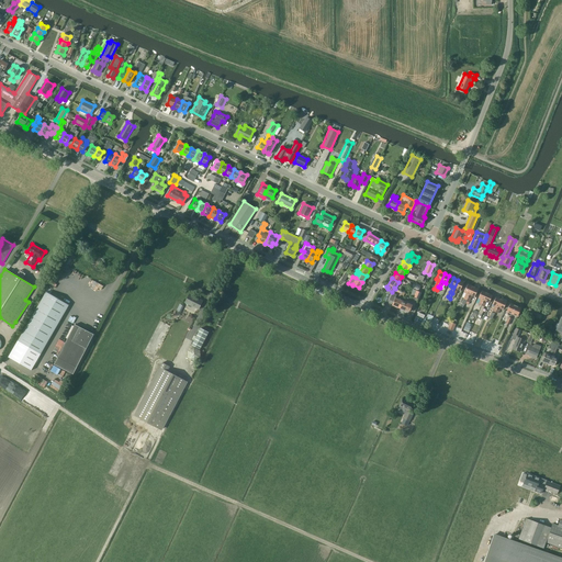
[(460,290),(463,282),(458,280),(452,293),(456,294),(458,289),(460,290)]
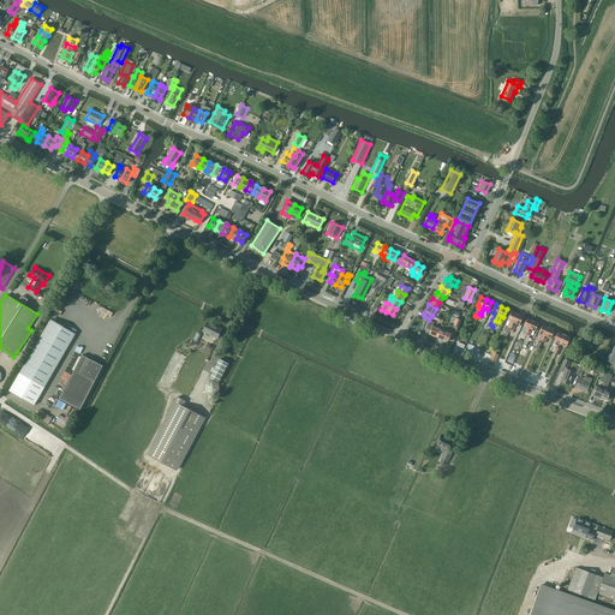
[(508,334),(518,314),(512,311),(508,320),(511,321),(505,333),(508,335),(508,334)]
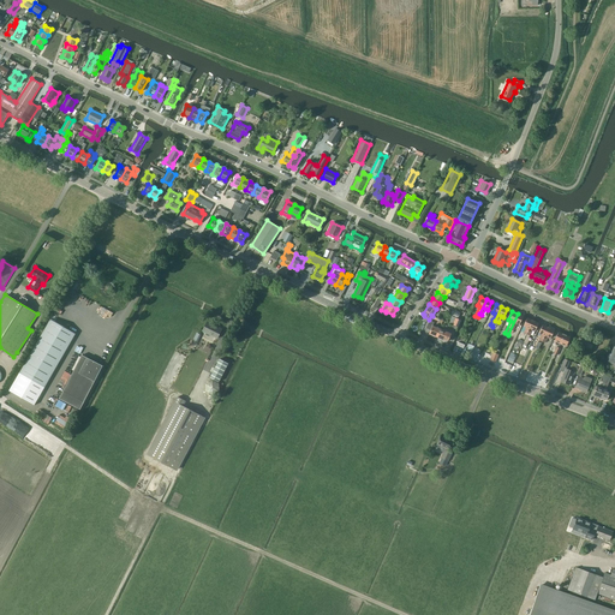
[(519,324),(523,316),(518,314),(508,334),(511,335),(517,323),(519,324)]
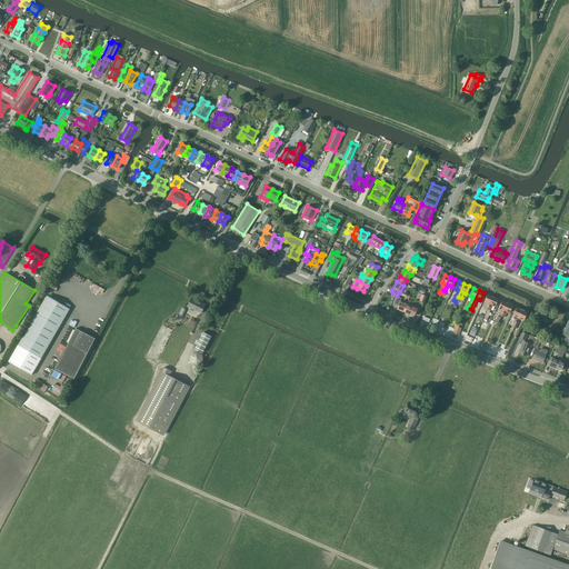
[(418,292),(416,299),(423,302),(427,296),(423,295),(418,292)]
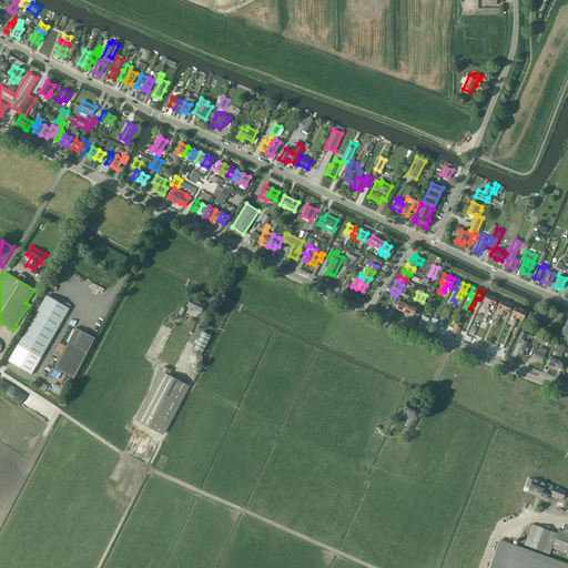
[(483,317),(486,308),(493,296),(487,294),(484,301),(486,302),(480,316),(483,317)]
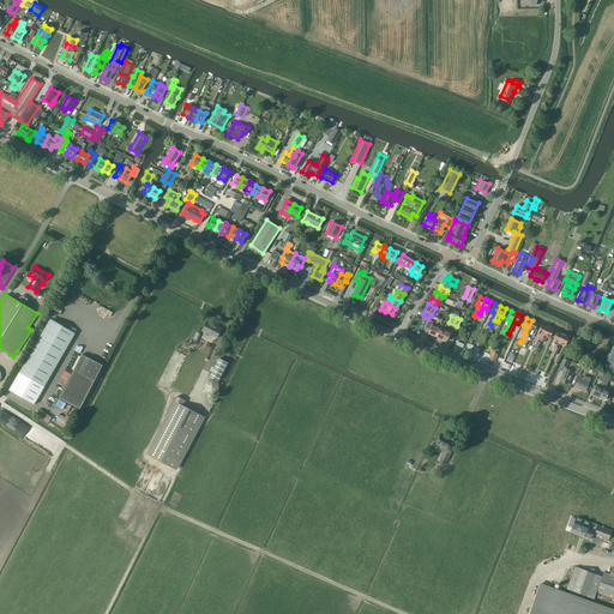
[(50,319),(8,390),(34,405),(76,333),(50,319)]
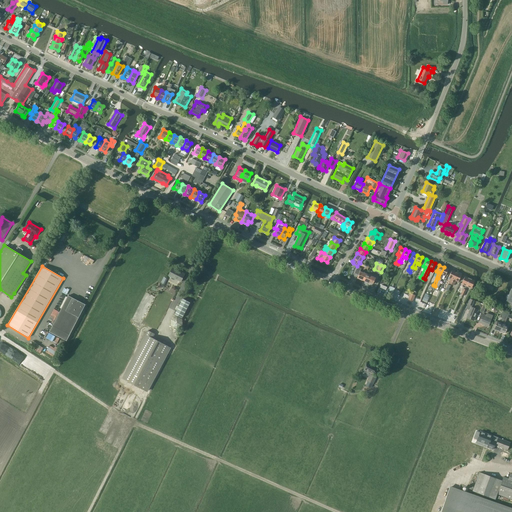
[(363,280),(366,274),(360,271),(361,268),(358,267),(356,269),(354,273),(358,275),(357,278),(363,280)]
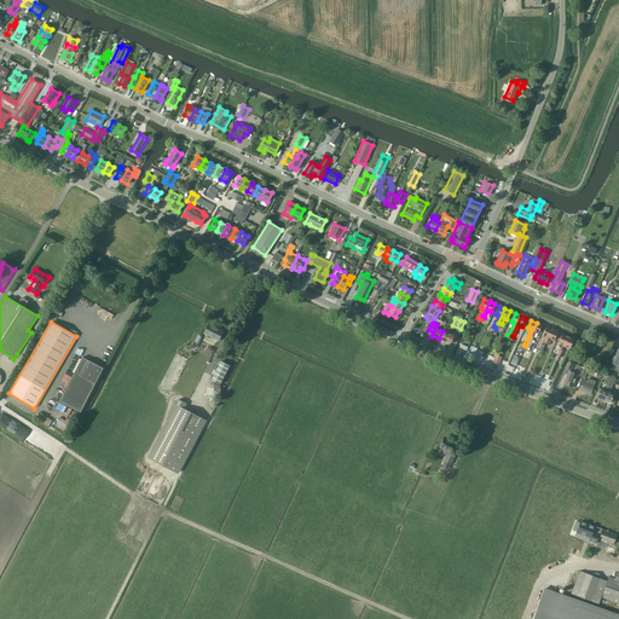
[(537,323),(530,336),(533,337),(536,333),(538,334),(542,325),(537,323)]
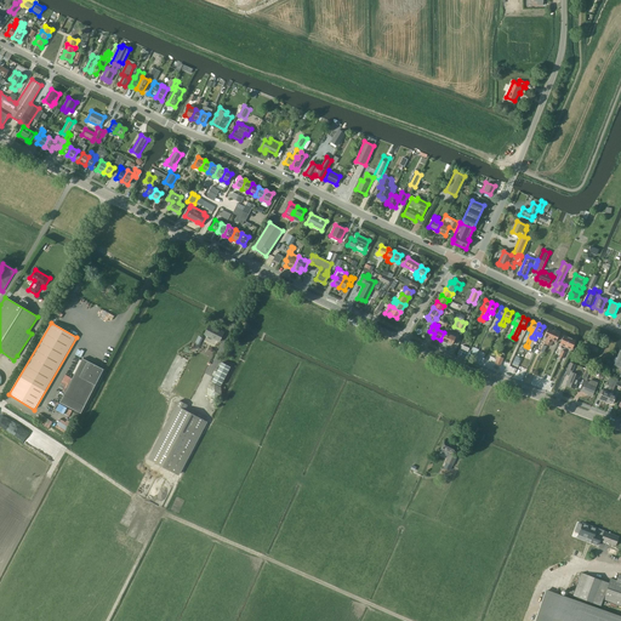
[(220,342),(224,332),(216,328),(216,329),(209,325),(204,334),(209,336),(208,337),(211,340),(211,337),(220,342)]
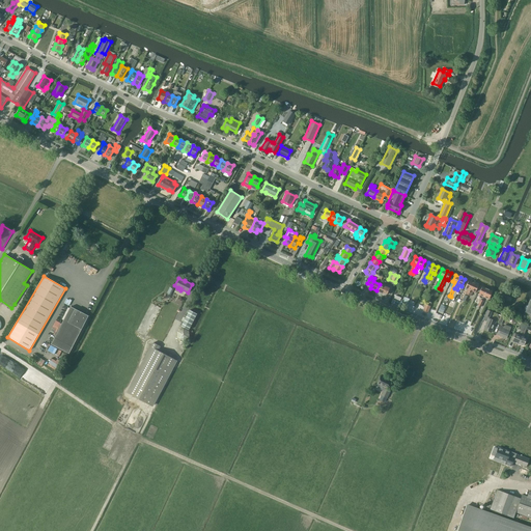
[(474,283),(468,295),(471,296),(473,290),(475,291),(478,285),(474,283)]
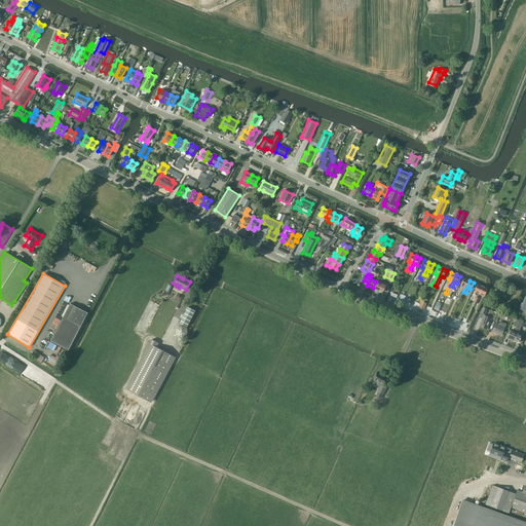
[(376,282),(373,288),(379,291),(379,290),(383,292),(385,286),(376,282)]
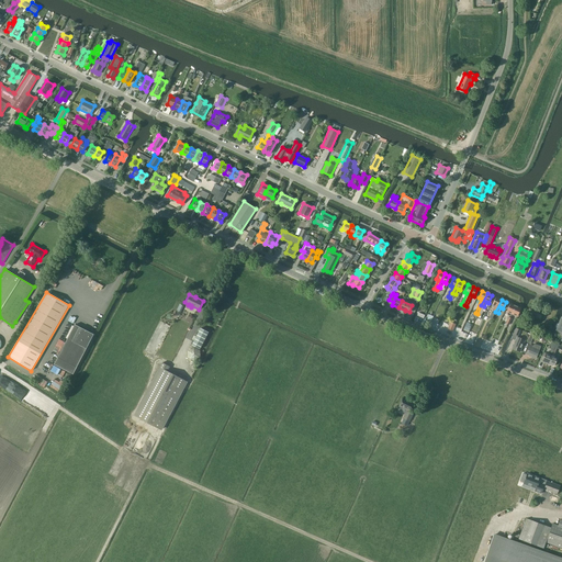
[(512,314),(516,306),(510,303),(507,311),(512,314)]
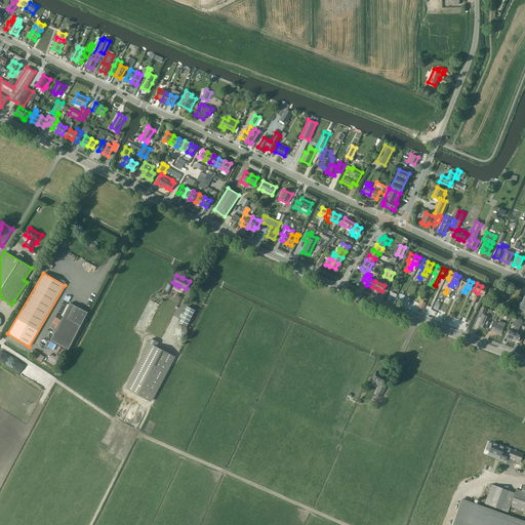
[(482,286),(478,293),(483,295),(487,288),(482,286)]
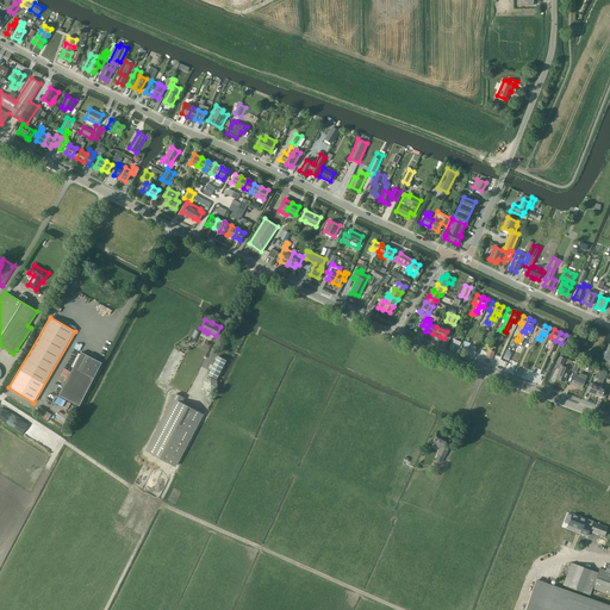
[(586,346),(589,340),(580,336),(577,343),(574,342),(570,355),(574,358),(577,350),(578,350),(580,343),(586,346)]
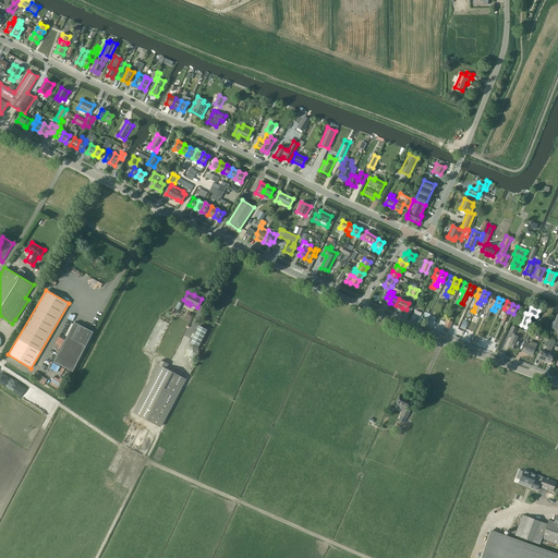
[(73,372),(94,331),(74,322),(55,362),(73,372)]
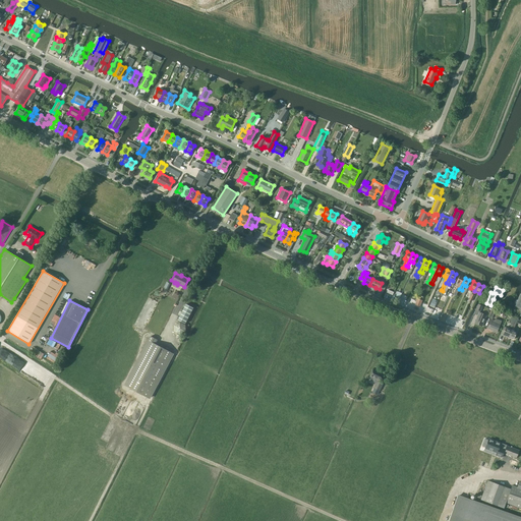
[(186,304),(178,320),(185,324),(193,308),(186,304)]
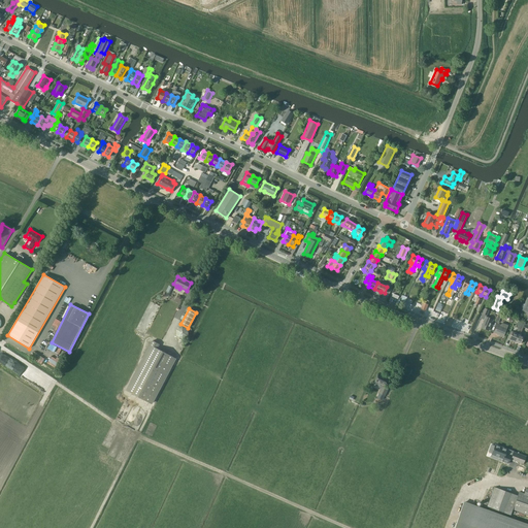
[(489,331),(493,320),(486,317),(482,328),(489,331)]
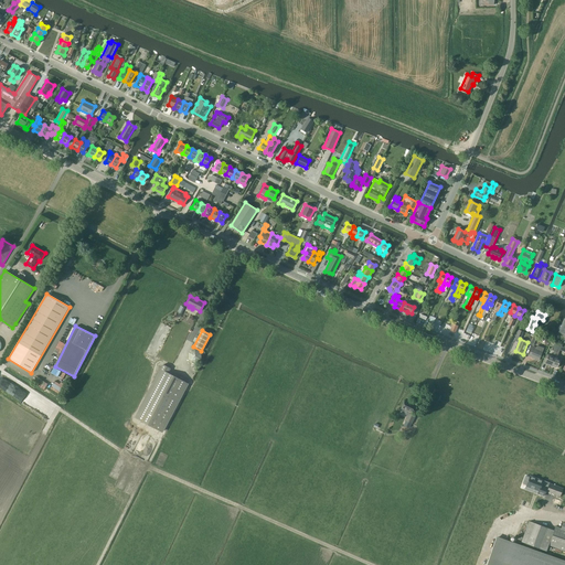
[(537,345),(536,348),(533,347),(529,355),(539,360),(544,348),(537,345)]
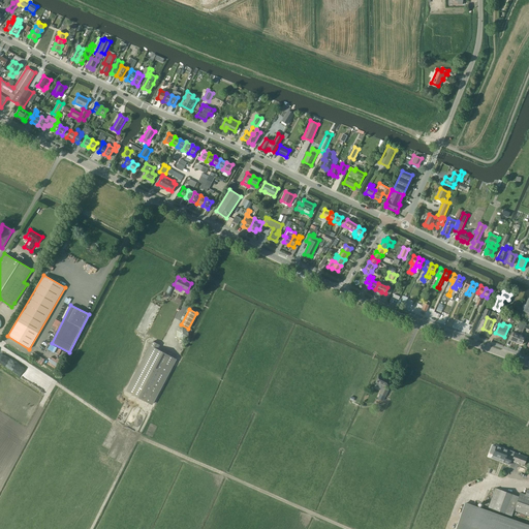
[(522,330),(517,342),(522,344),(525,337),(521,335),(525,328),(523,327),(519,324),(518,328),(519,329),(522,330)]
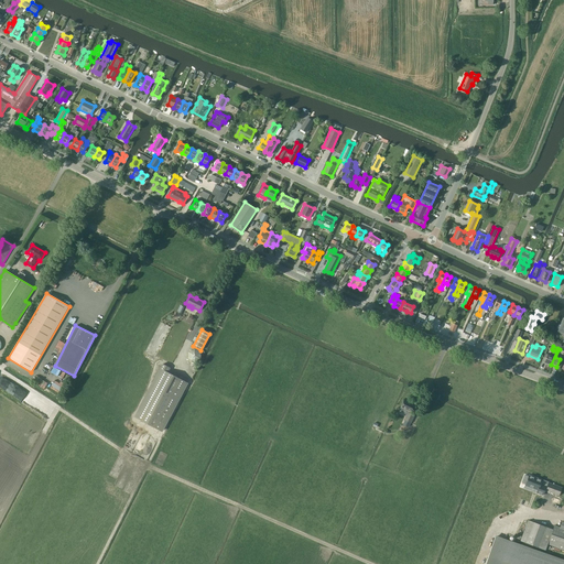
[(188,353),(188,359),(195,362),(202,359),(201,351),(195,348),(188,353)]
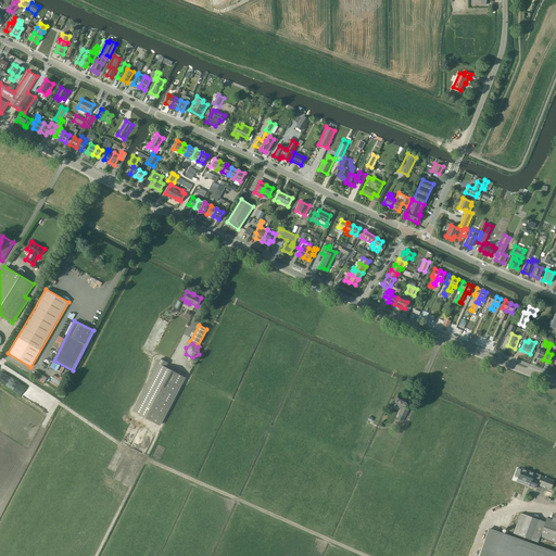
[(545,345),(543,351),(540,349),(536,356),(543,359),(548,346),(545,345)]
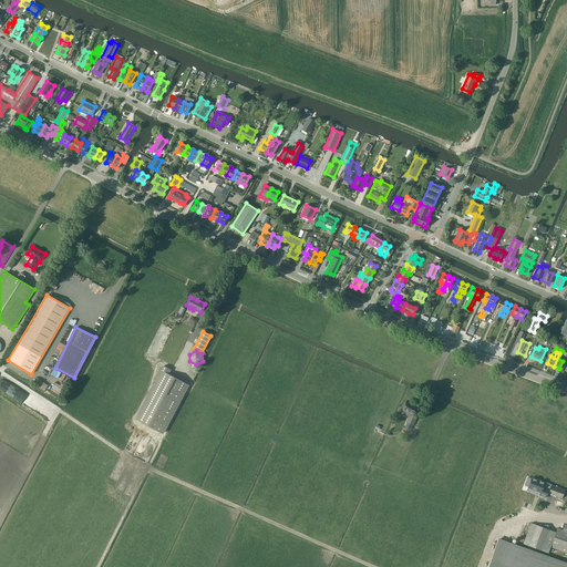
[(162,433),(188,385),(166,373),(168,369),(165,367),(162,371),(158,377),(158,378),(156,381),(157,381),(137,420),(162,433)]
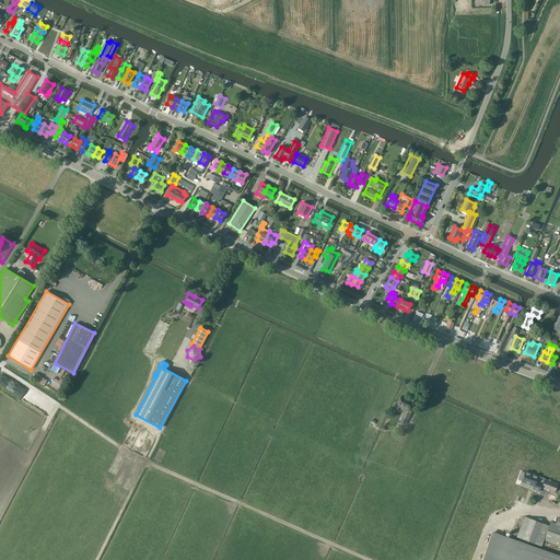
[(398,405),(397,407),(397,408),(405,411),(401,417),(403,418),(400,422),(406,424),(408,420),(411,412),(407,411),(408,409),(409,410),(412,403),(401,397),(398,405)]
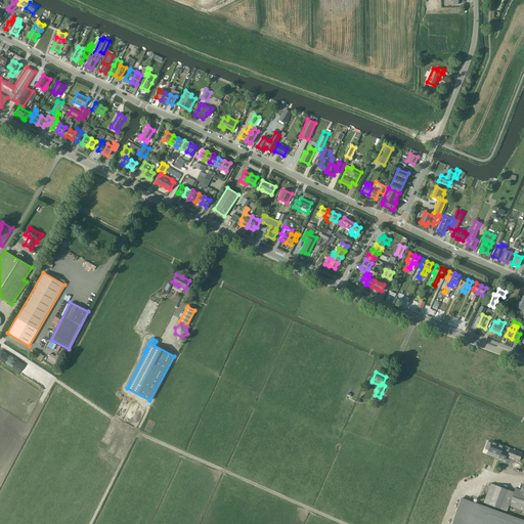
[(505,460),(508,451),(503,449),(504,446),(491,441),(491,442),(487,441),(485,448),(488,449),(488,451),(499,455),(498,457),(505,460)]
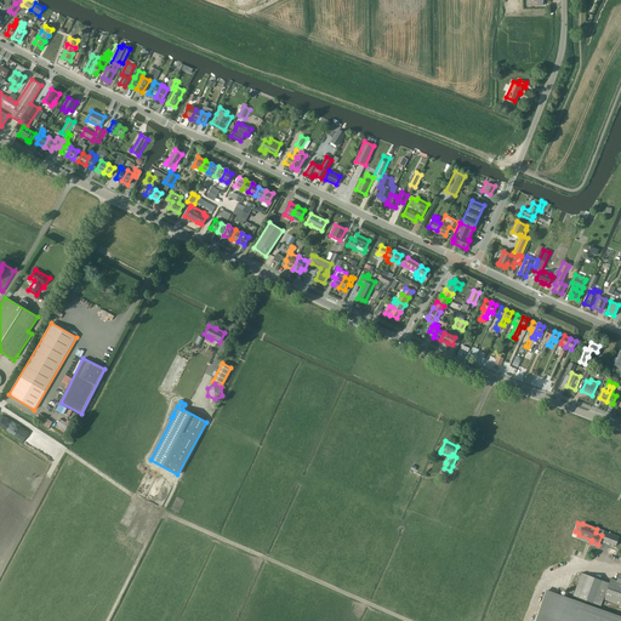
[(615,546),(619,537),(605,531),(602,541),(615,546)]
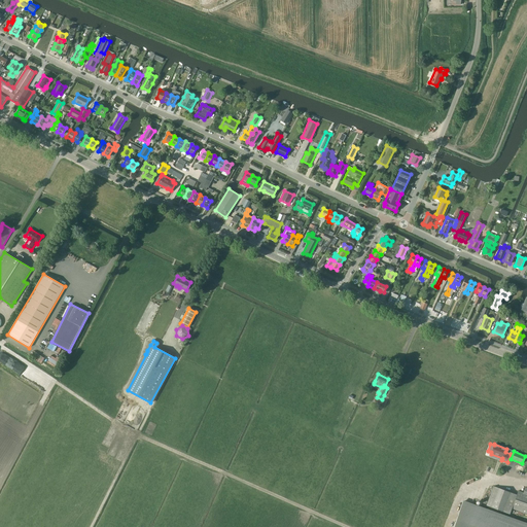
[(526,514),(526,487),(524,493),(519,491),(517,495),(494,486),(487,505),(510,514),(512,508),(526,514)]
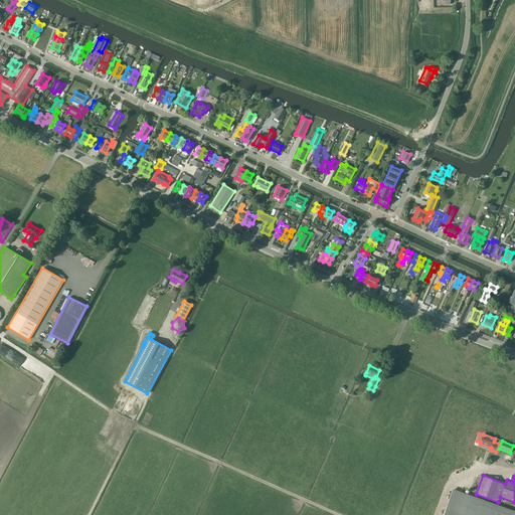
[(514,514),(514,510),(453,489),(443,514),(514,514)]
